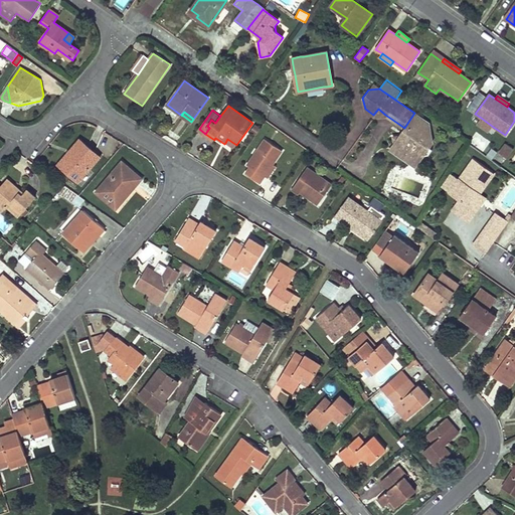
[(414,113),(404,128),(399,134),(401,136),(409,125),(433,140),(428,123),(414,113)]
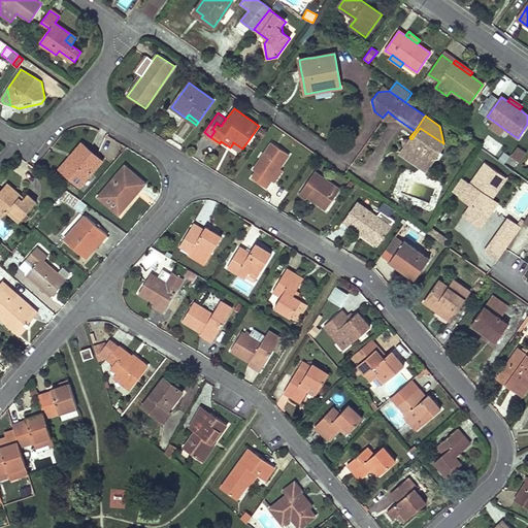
[(505,130),(493,121),(491,125),(502,133),(505,130)]
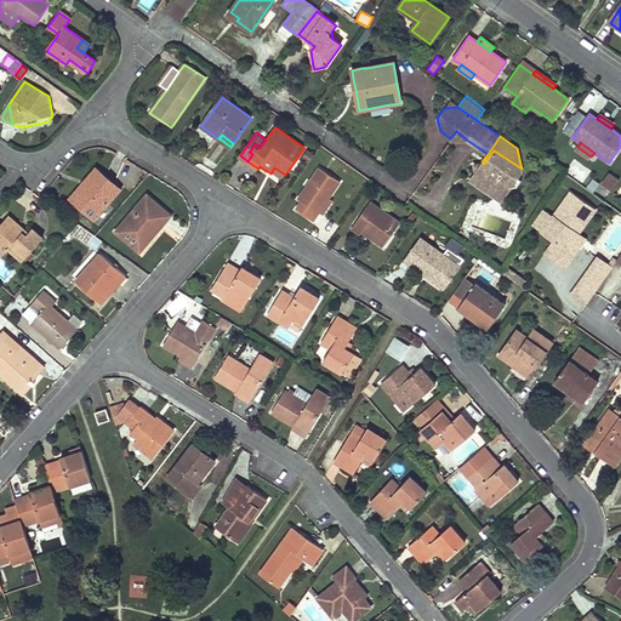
[(484,164),(482,161),(474,164),(476,174),(480,176),(482,178),(477,183),(488,189),(499,188),(502,182),(510,187),(512,183),(516,186),(520,178),(517,176),(522,169),(494,151),(484,164)]
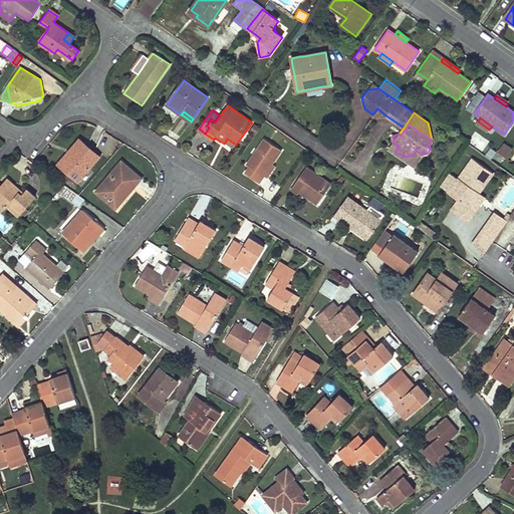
[(472,145),(483,147),(485,140),(474,138),(472,145)]
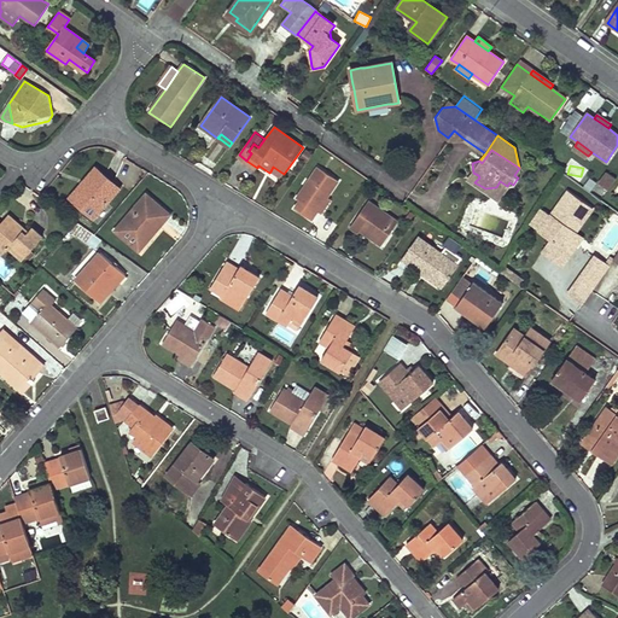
[(273,167),(270,172),(280,179),(284,174),(273,167)]
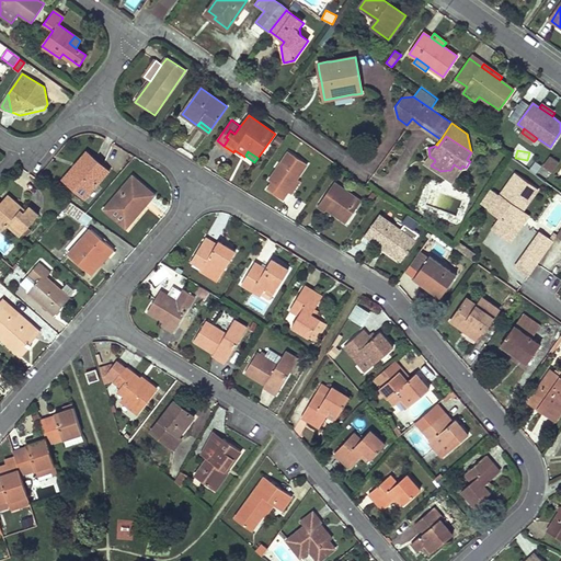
[(308,164),(288,151),(283,160),(270,179),(273,181),(267,189),(283,201),(288,192),(287,191),(294,181),(296,182),(297,179),(308,164)]
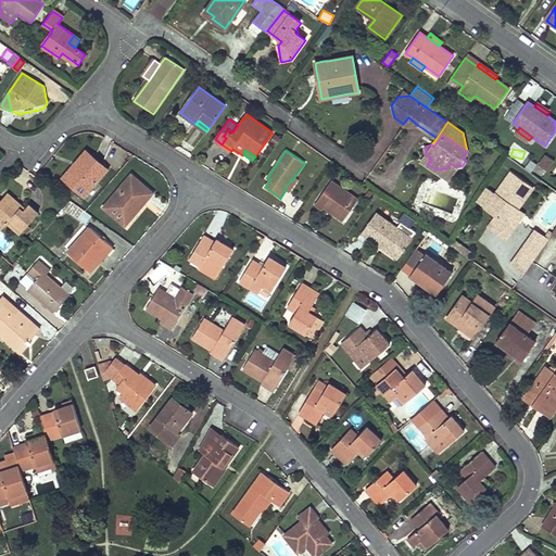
[(85,151),(76,162),(78,164),(65,180),(84,196),(106,169),(85,151)]
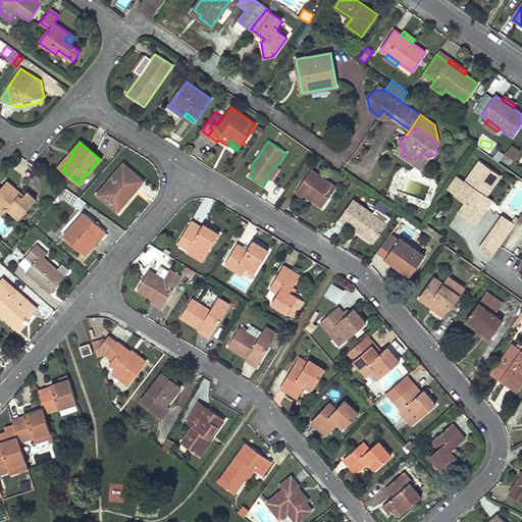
[(519,151),(513,147),(506,156),(512,160),(519,151)]
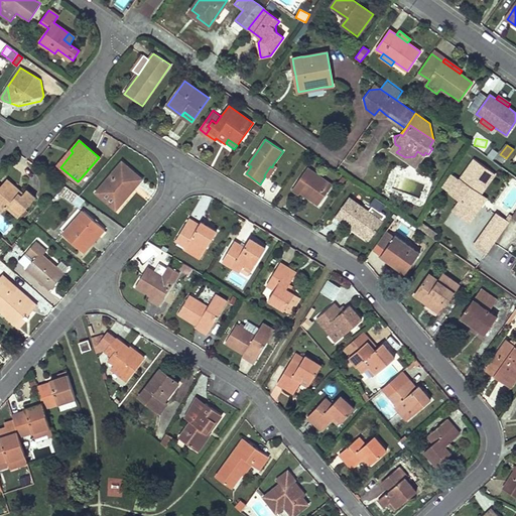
[(73,152),(71,150),(70,151),(57,164),(60,167),(73,152)]
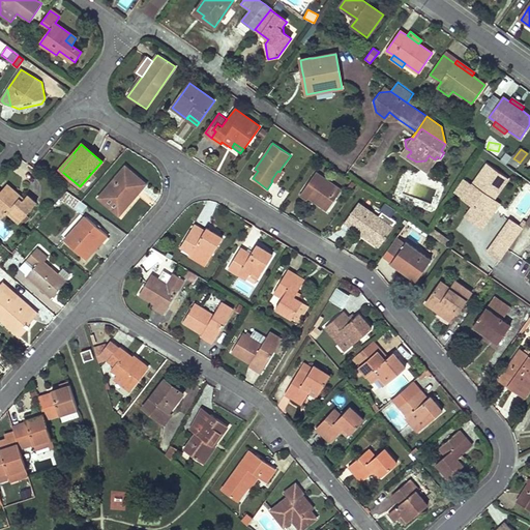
[(425,160),(416,162),(427,170),(435,159),(429,155),(425,160)]
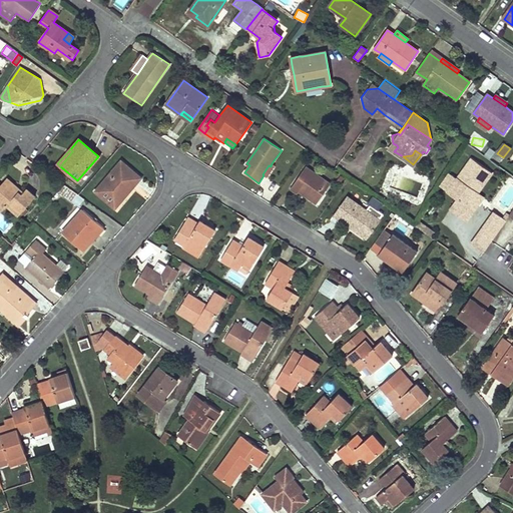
[(471,159),(448,192),(459,199),(469,206),(478,193),(492,173),(471,159)]
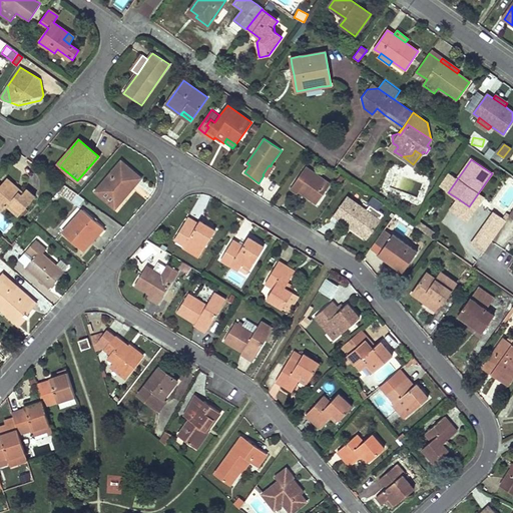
[(121,161),(95,191),(115,207),(132,188),(128,185),(131,181),(135,185),(141,178),(121,161)]
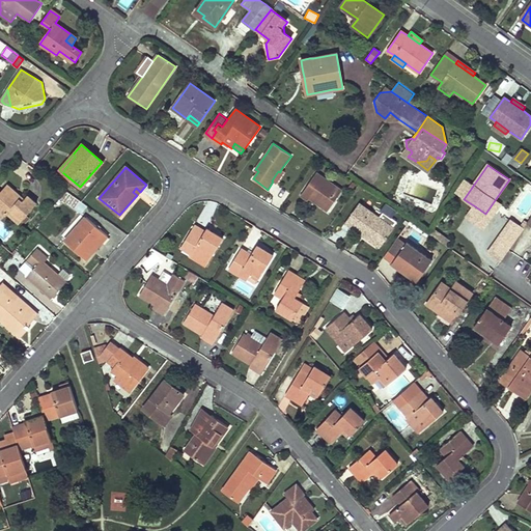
[(278,171),(272,180),(273,182),(276,184),(284,171),(281,169),(280,172),(278,171)]
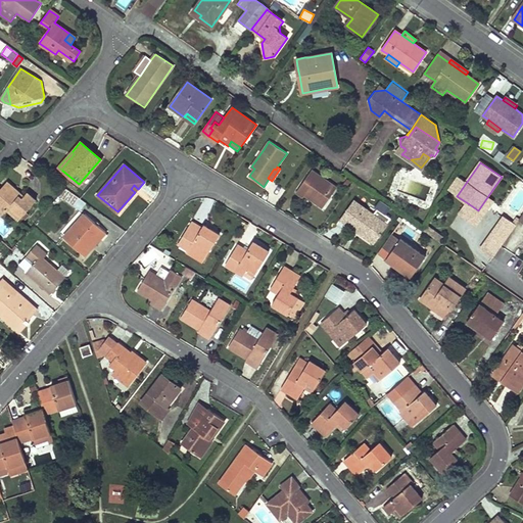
[(336,188),(312,171),(296,192),(303,197),(304,195),(307,192),(317,198),(315,201),(323,207),(336,188)]
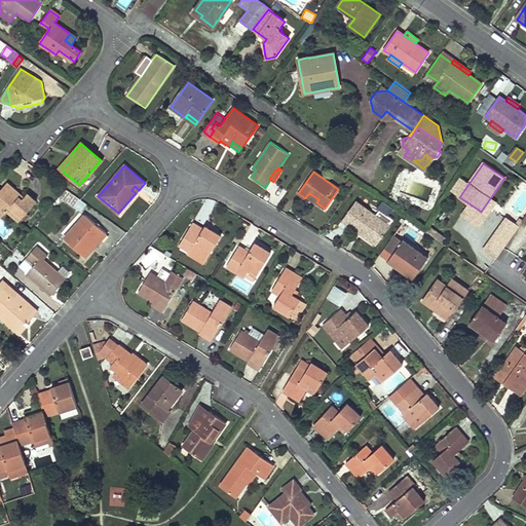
[(8,183),(1,190),(4,193),(0,198),(0,213),(3,215),(7,211),(19,220),(20,221),(37,201),(28,193),(25,197),(22,200),(15,194),(19,192),(8,183)]
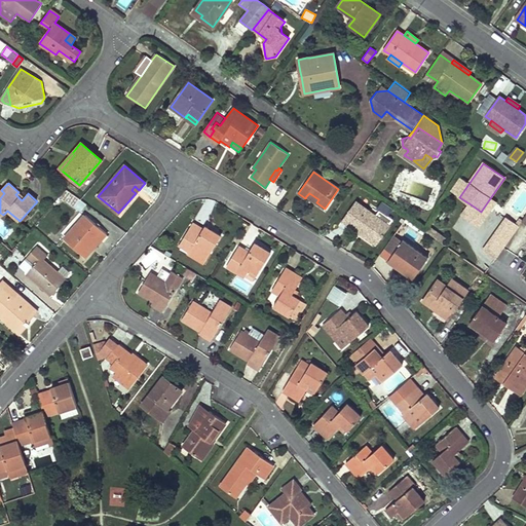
[(81,199),(68,191),(64,197),(76,207),(81,199)]
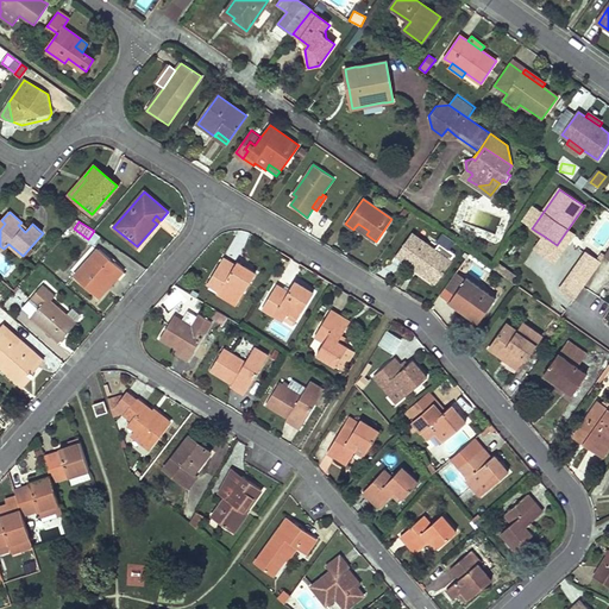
[(22,223),(18,225),(25,232),(29,228),(22,223)]
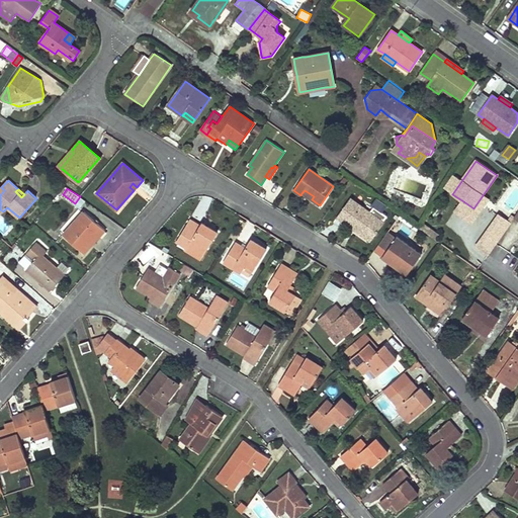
[(305,190),(301,193),(312,199),(314,196),(305,190)]
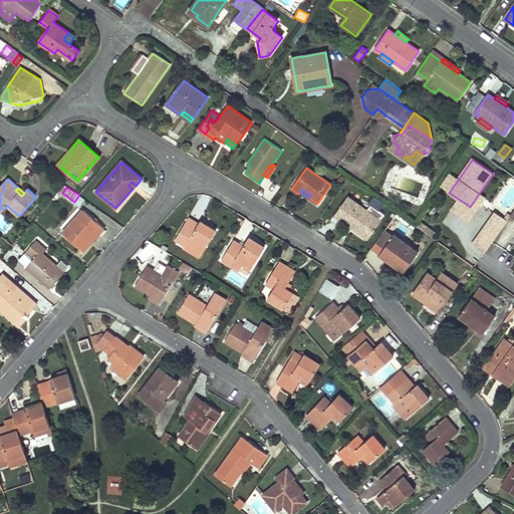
[(470,207),(460,200),(452,210),(469,222),(485,198),(479,194),(470,207)]
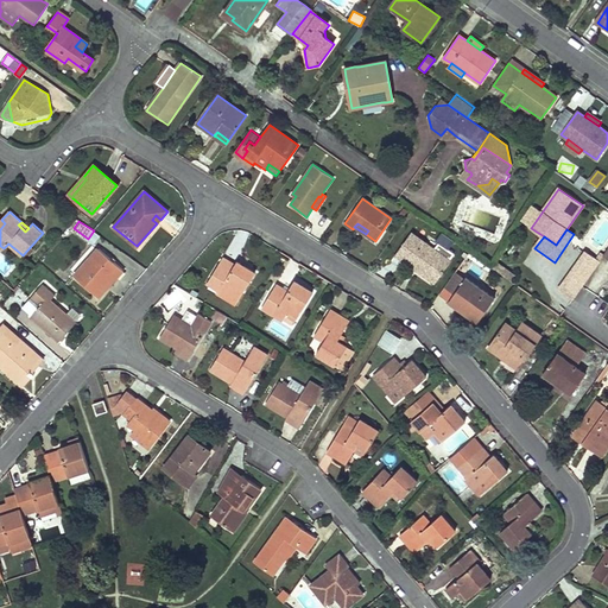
[(412,232),(399,251),(420,266),(418,268),(430,277),(445,255),(412,232)]
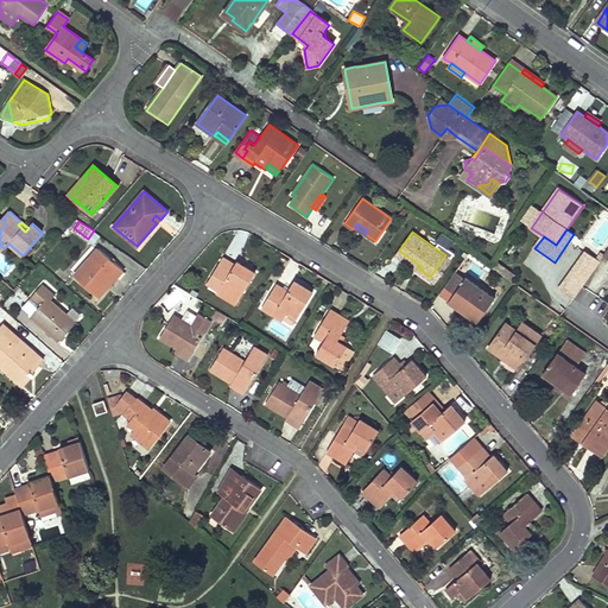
[(436,239),(448,247),(453,240),(442,232),(436,239)]
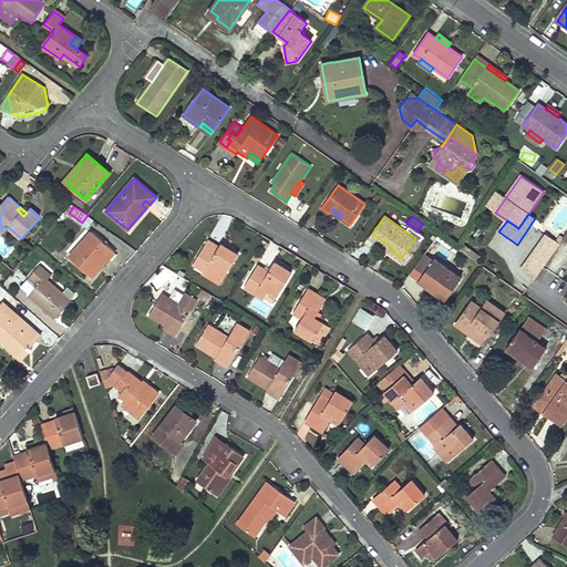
[(91,233),(69,258),(90,275),(105,257),(107,258),(114,251),(91,233)]
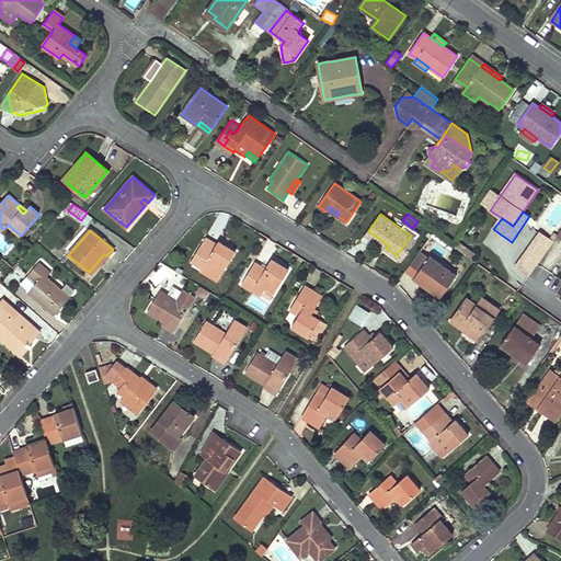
[(388,245),(368,231),(366,233),(386,248),(388,245)]
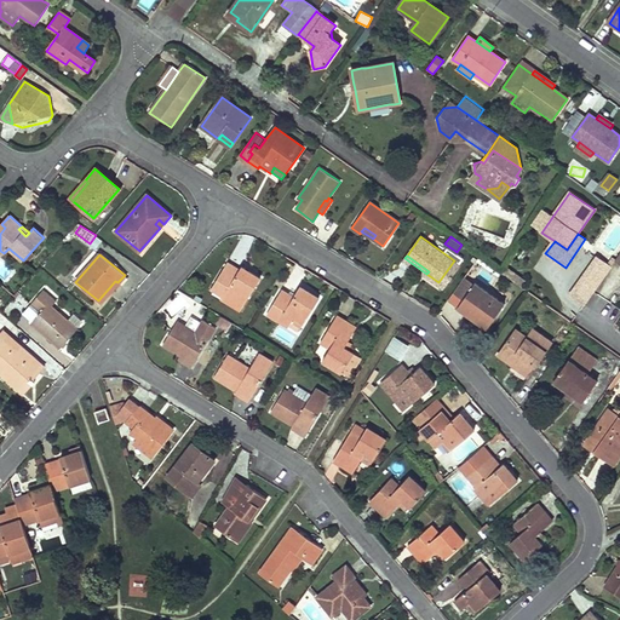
[(587,271),(602,282),(612,268),(597,258),(587,271)]
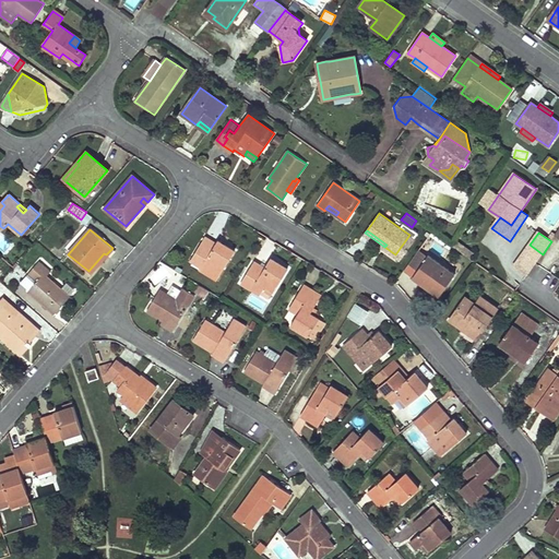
[(414,238),(409,235),(395,254),(400,258),(414,238)]
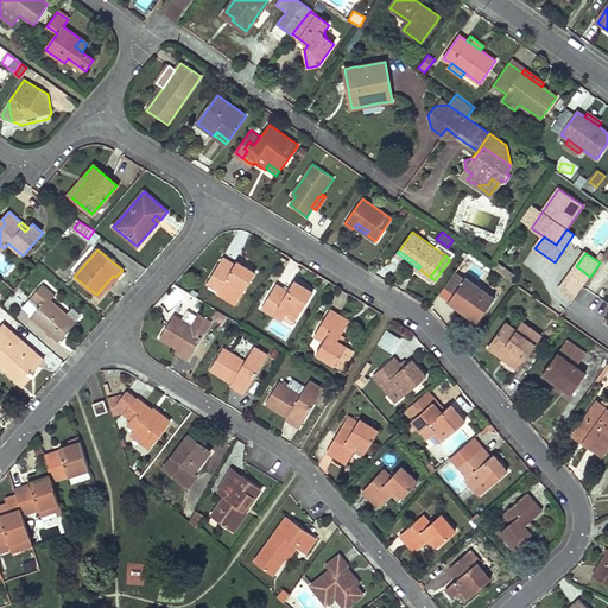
[(232,264),(223,258),(222,260),(208,283),(220,291),(221,289),(240,299),(255,273),(238,261),(235,265),(232,270),(229,268),(232,264)]
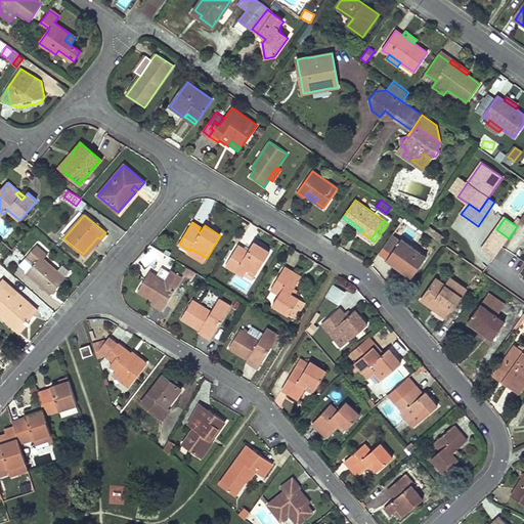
[(500,251),(509,238),(496,229),(488,242),(500,251)]
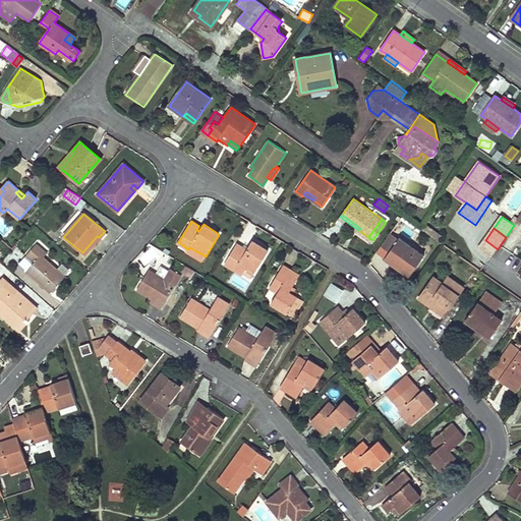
[(97,236),(82,252),(84,254),(99,237),(97,236)]
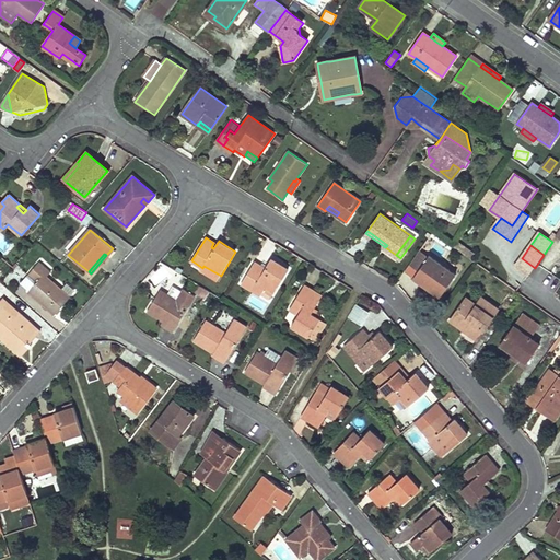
[(455,275),(429,256),(413,278),(421,283),(423,281),(431,287),(429,289),(440,296),(455,275)]
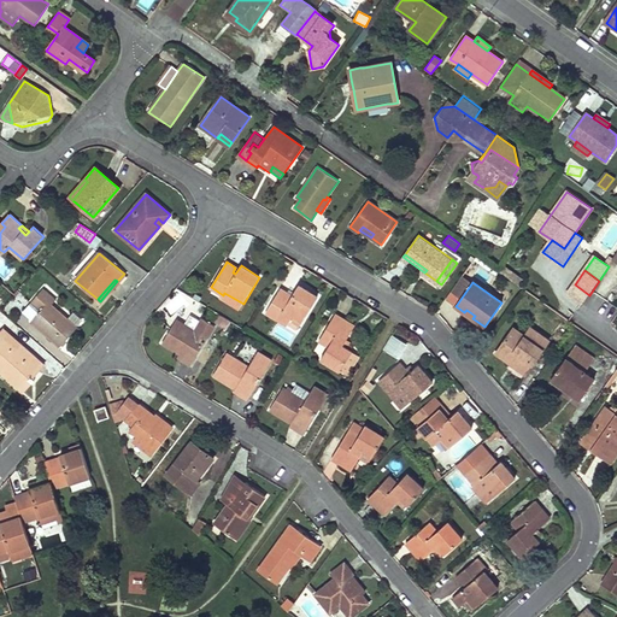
[(568,294),(582,305),(589,295),(575,285),(568,294)]
